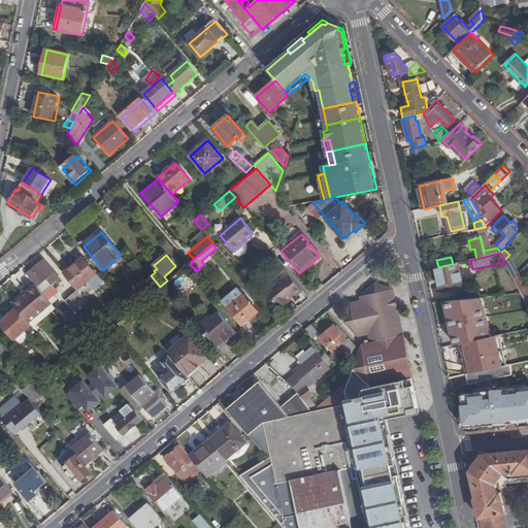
[(83,259),(65,273),(78,290),(97,274),(83,259)]
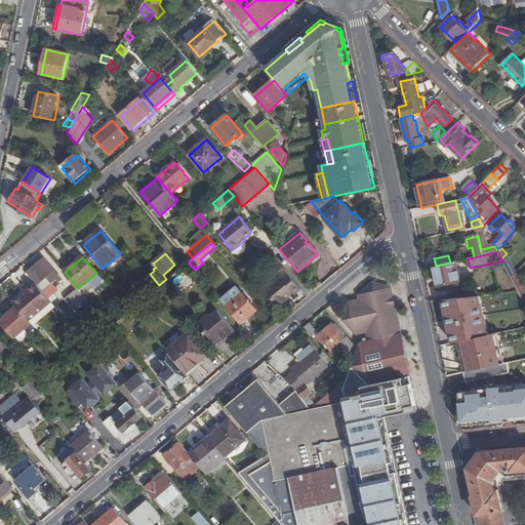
[(44,258),(28,273),(37,283),(38,285),(47,278),(52,283),(56,280),(59,283),(63,280),(44,258)]
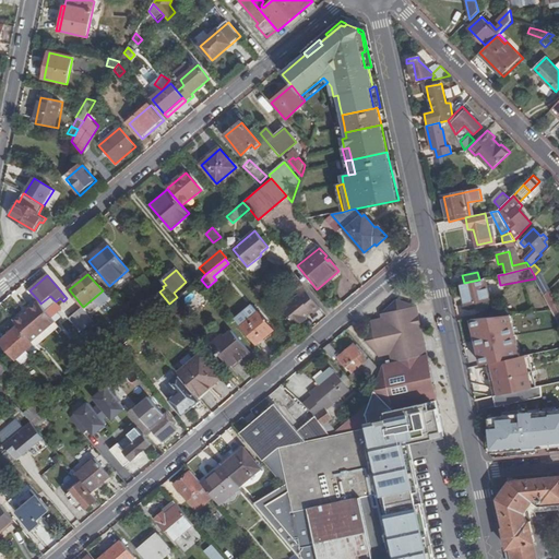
[(464,283),(461,284),(466,305),(490,300),(486,278),(479,280),(464,283)]
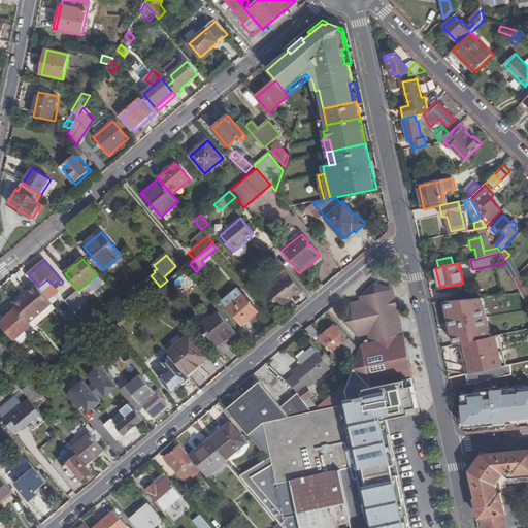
[(172,279),(184,293),(195,283),(184,269),(172,279)]
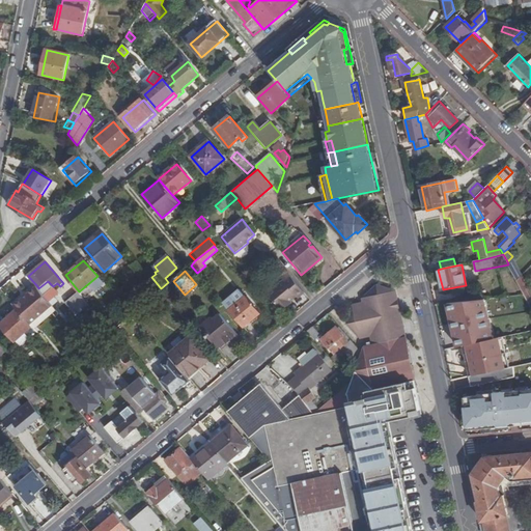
[(298,298),(304,292),(287,273),(281,278),(283,281),(268,294),(282,311),(291,303),(289,301),(297,296),(298,298)]
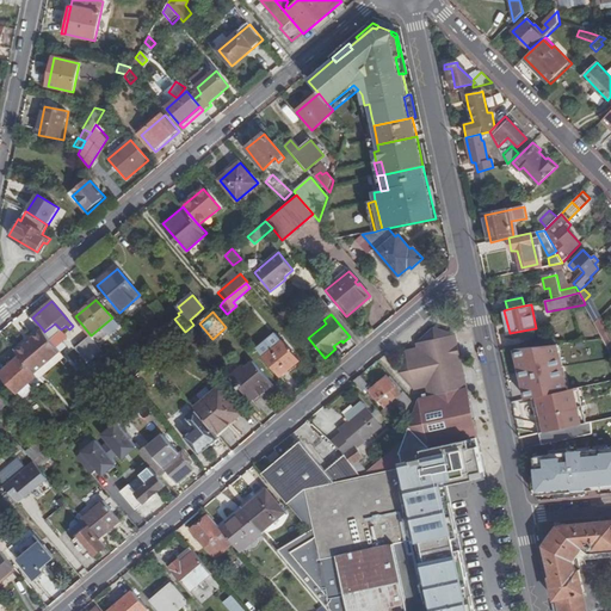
[(610,331),(603,315),(594,322),(610,350),(610,347),(610,331)]
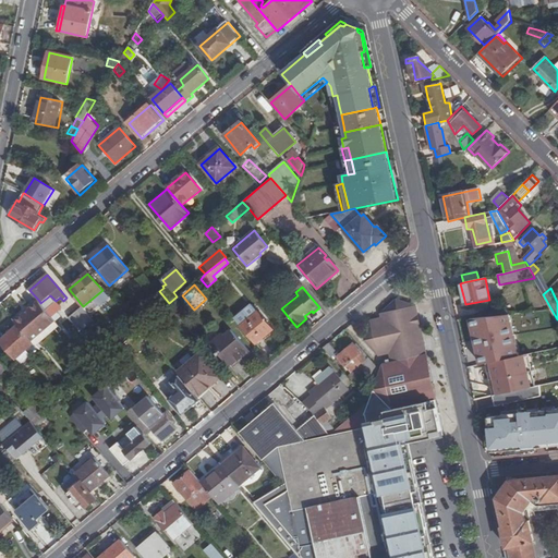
[(391,353),(392,362),(425,355),(420,327),(421,327),(419,316),(417,316),(415,306),(397,300),(381,314),(384,320),(372,323),(366,341),(379,358),(391,353)]
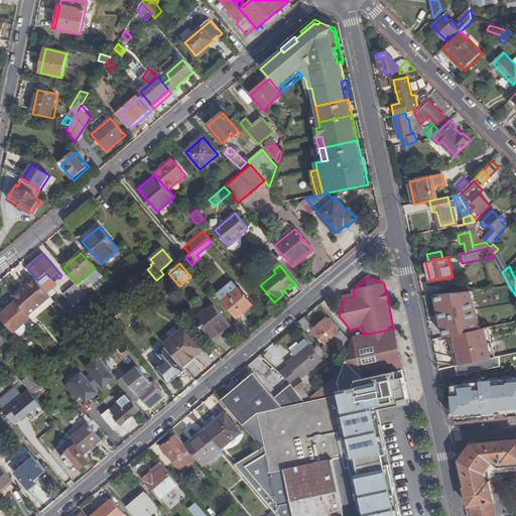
[(23,289),(14,297),(17,301),(29,315),(51,296),(41,284),(37,280),(36,278),(28,285),(28,287),(24,290),(23,289)]
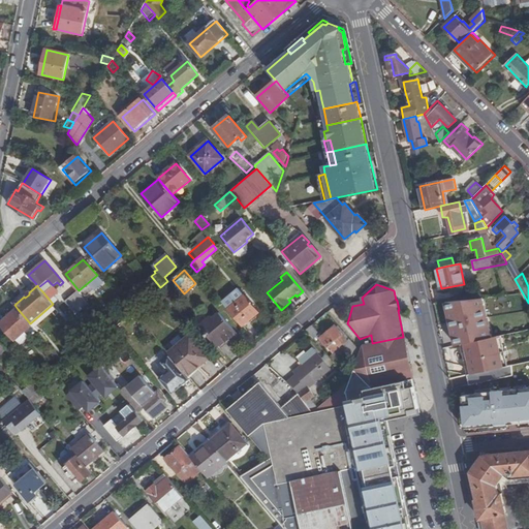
[(174,286),(166,292),(174,300),(180,294),(174,286)]
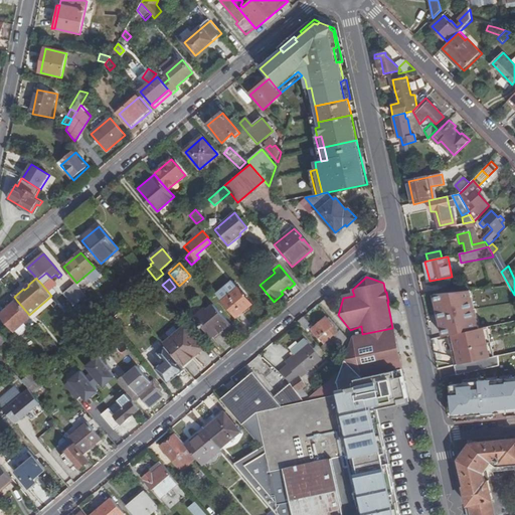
[(45,280),(41,284),(51,296),(53,298),(58,294),(45,280)]
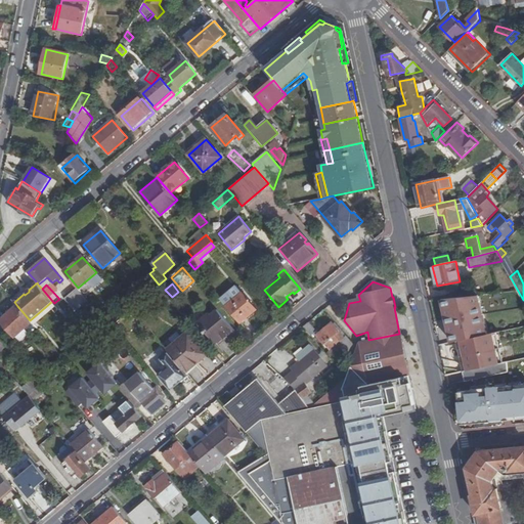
[(57,285),(54,288),(60,294),(63,292),(57,285)]
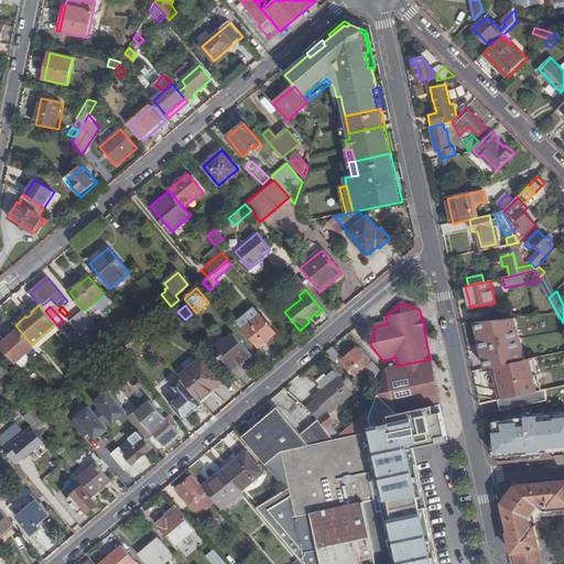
[(161,306),(140,325),(144,331),(151,325),(165,313),(161,306)]
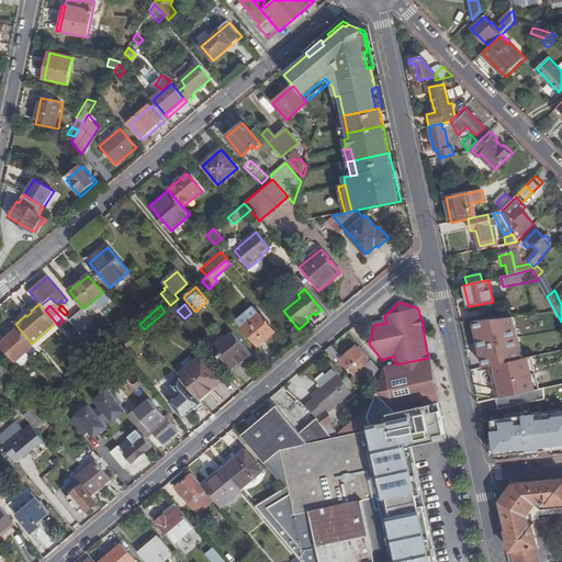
[(236,322),(258,347),(267,339),(265,336),(272,329),(254,307),(236,322)]
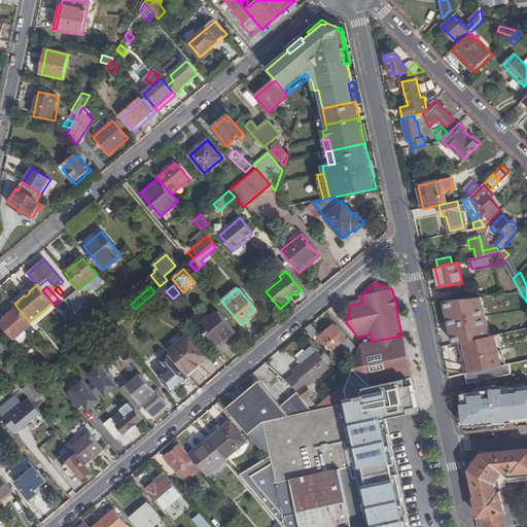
[(79,312),(90,303),(78,289),(68,299),(79,312)]
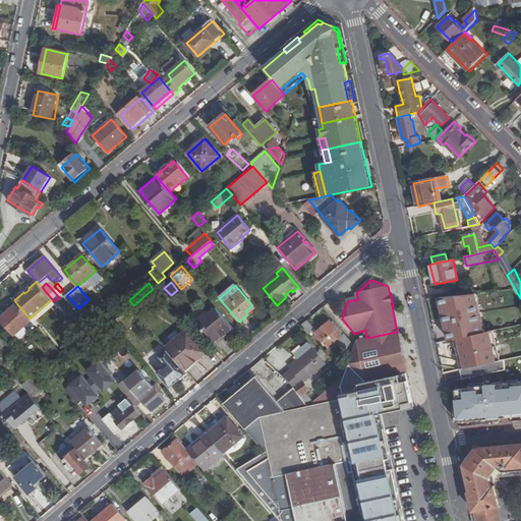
[(476,294),(439,298),(442,307),(444,306),(446,315),(444,316),(445,324),(448,323),(450,332),(448,333),(449,341),(455,340),(485,333),(476,294)]
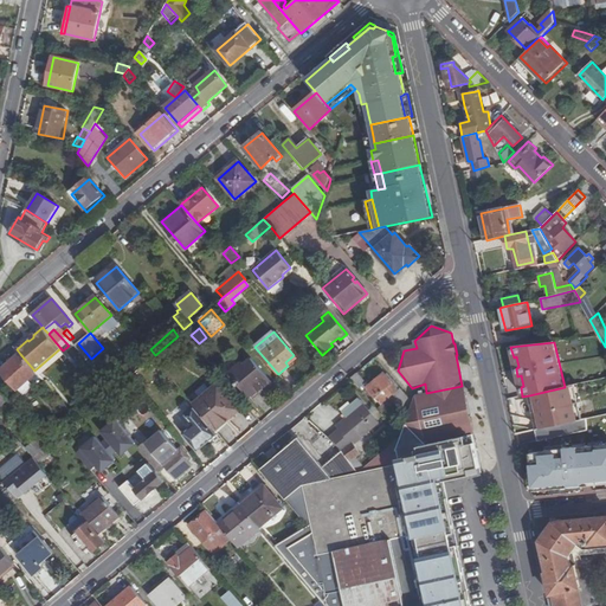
[(60,348),(34,371),(37,373),(39,376),(65,354),(63,350),(60,348)]
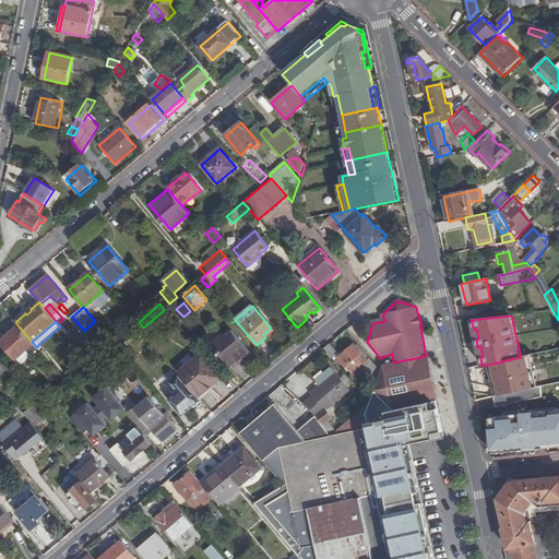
[(161,335),(150,322),(143,328),(141,330),(152,343),(161,335)]
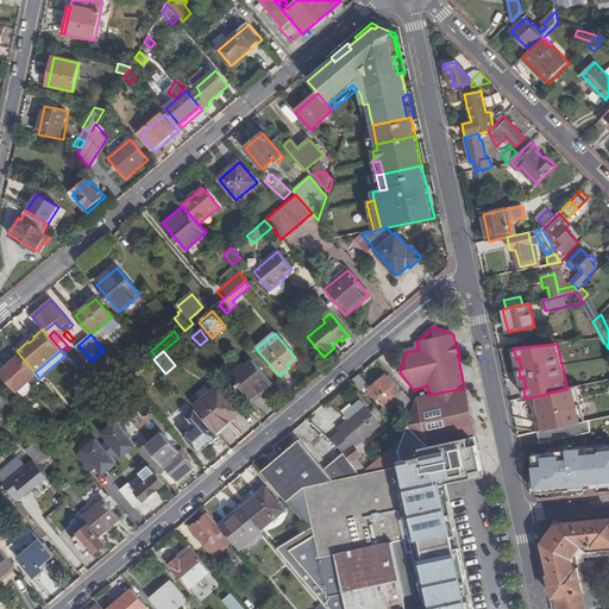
[(18,391),(37,375),(35,372),(20,356),(1,372),(18,391)]
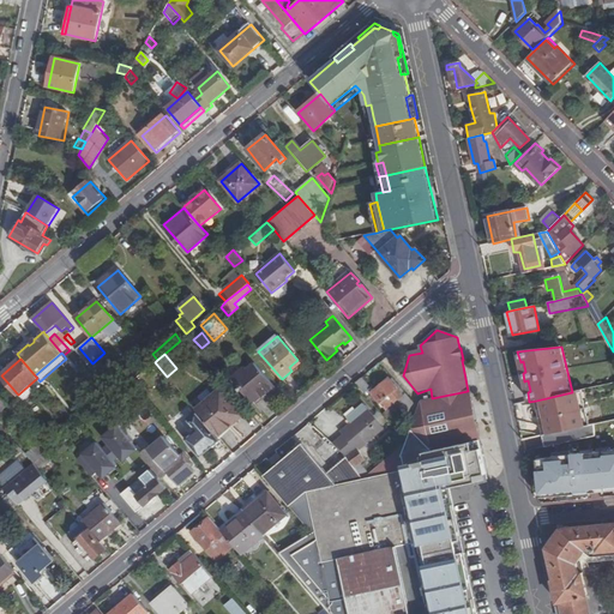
[(289,367),(292,371),(300,363),(298,360),(289,367)]
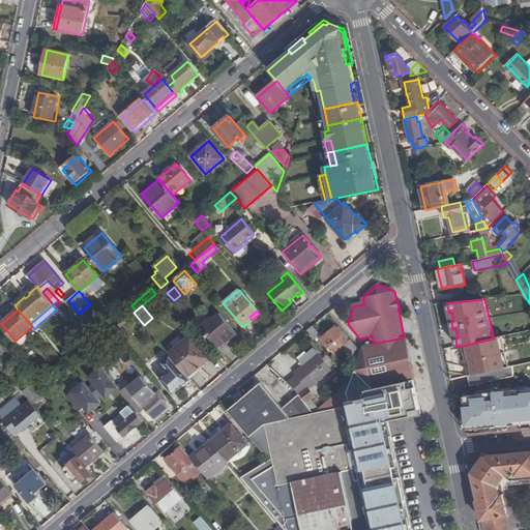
[(238,333),(219,312),(213,318),(211,315),(200,324),(218,346),(226,341),(227,343),(238,333)]
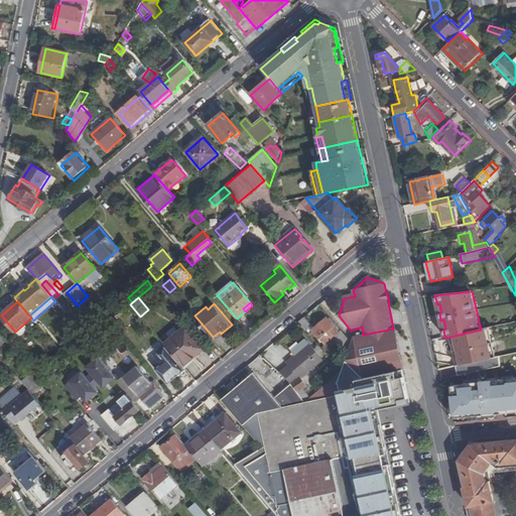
[(123,326),(115,316),(109,323),(116,332),(123,326)]
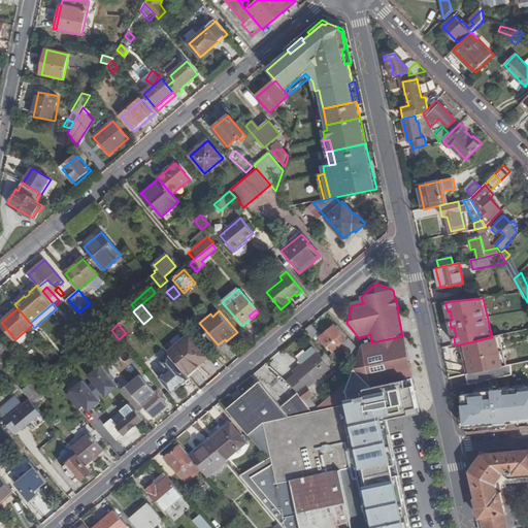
[(319,333),(312,325),(306,330),(312,337),(319,333)]
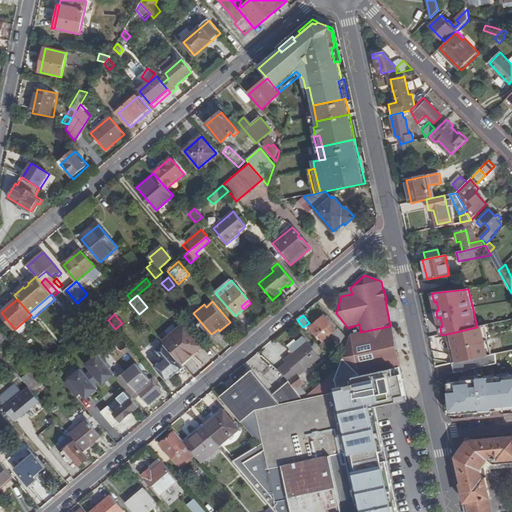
[(341,341),(346,336),(334,322),(331,325),(324,316),(310,328),(322,342),(334,333),(341,341)]
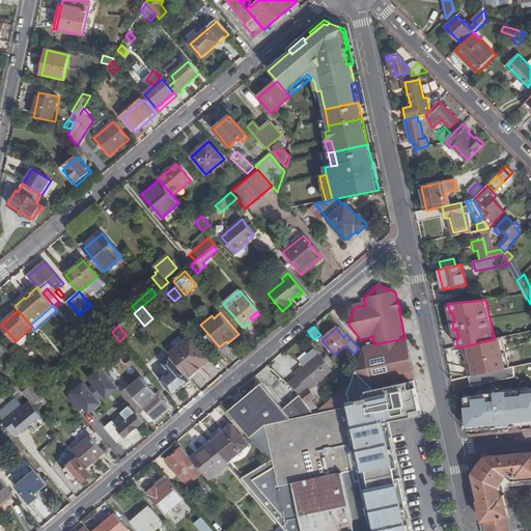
[(190,336),(170,353),(193,379),(213,361),(190,336)]
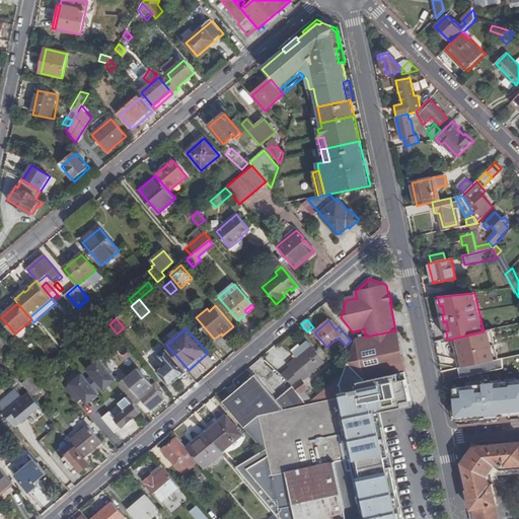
[(461,360),(463,368),(494,361),(493,354),(497,353),(496,351),(492,329),(484,331),(453,339),(458,360),(461,360)]
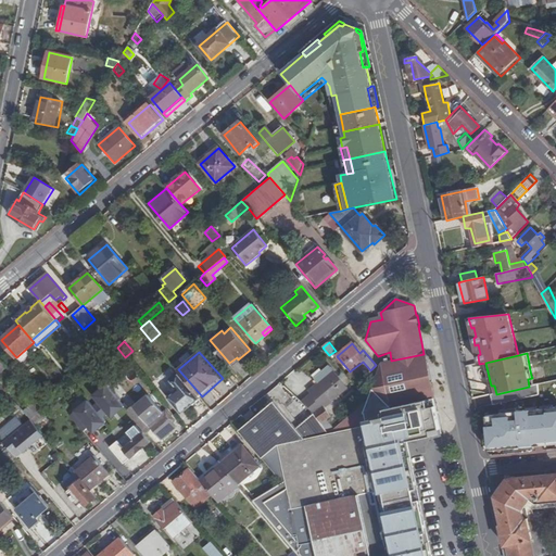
[(110,362),(116,368),(125,361),(119,354),(110,362)]
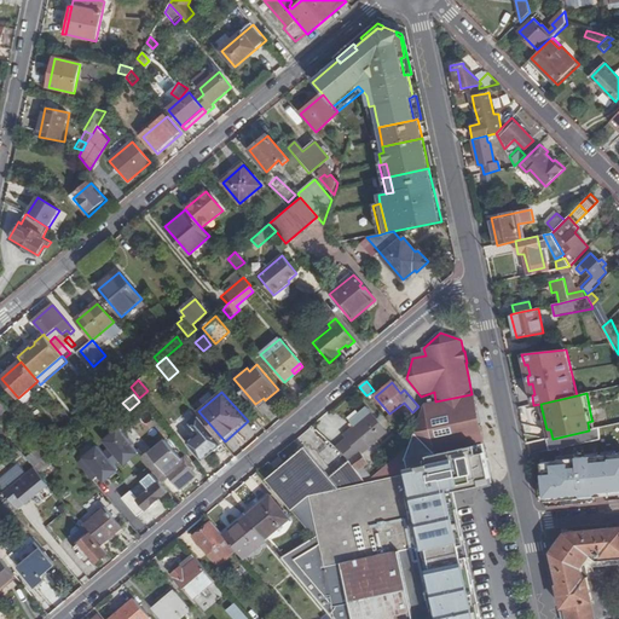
[(434,455),(484,444),(473,394),(472,394),(435,401),(427,404),(429,411),(423,411),(415,434),(434,455)]
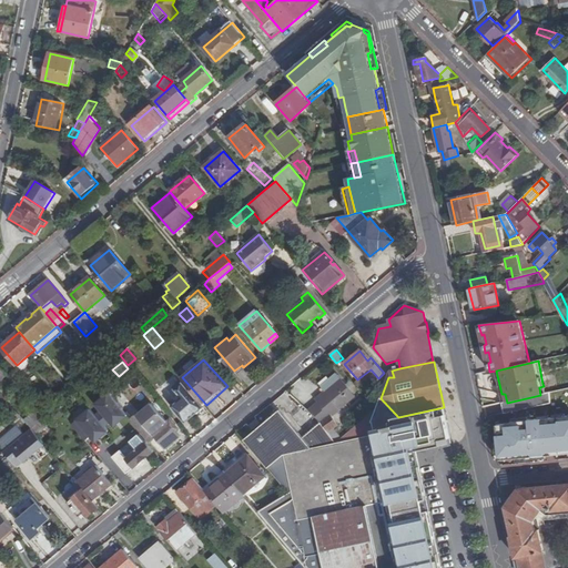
[(128,368),(119,376),(124,384),(133,376),(128,368)]
